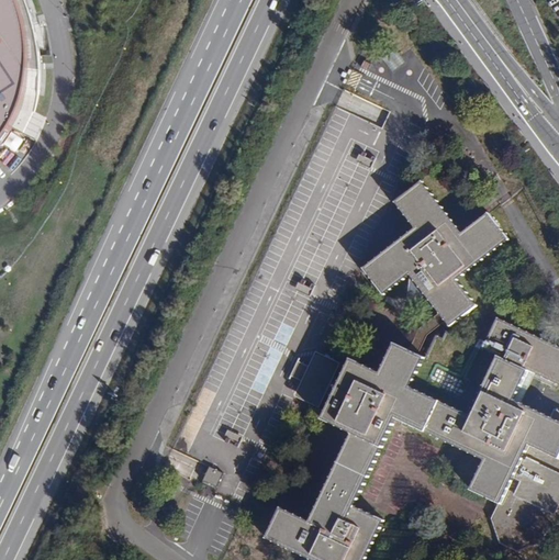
[(0,136),(11,121),(18,105),(23,84),(30,86),(36,87),(37,70),(36,54),(31,23),(26,10),(22,0),(0,0),(0,136)]
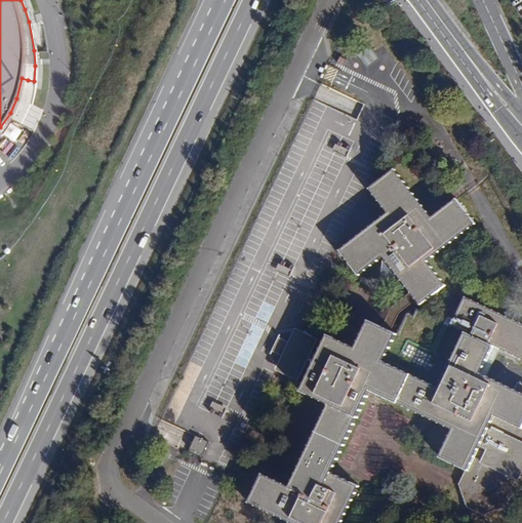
[(356,52),(362,65),(374,57),(367,46),(356,52)]
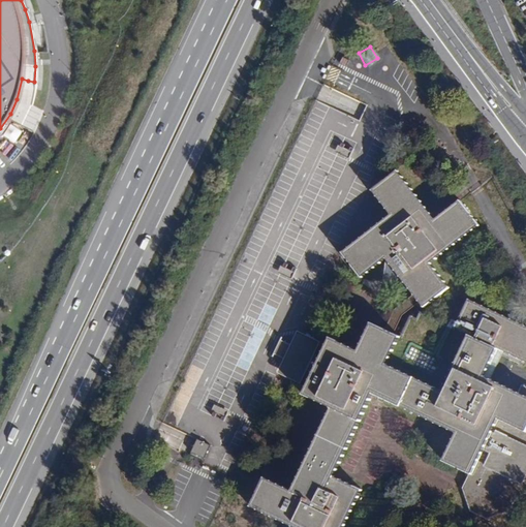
[(347,58),(340,55),(337,61),(344,64),(347,58)]
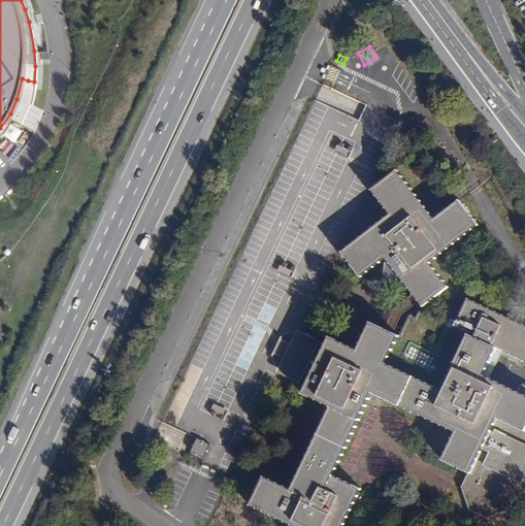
[(350,149),(339,143),(337,148),(348,153),(350,149)]
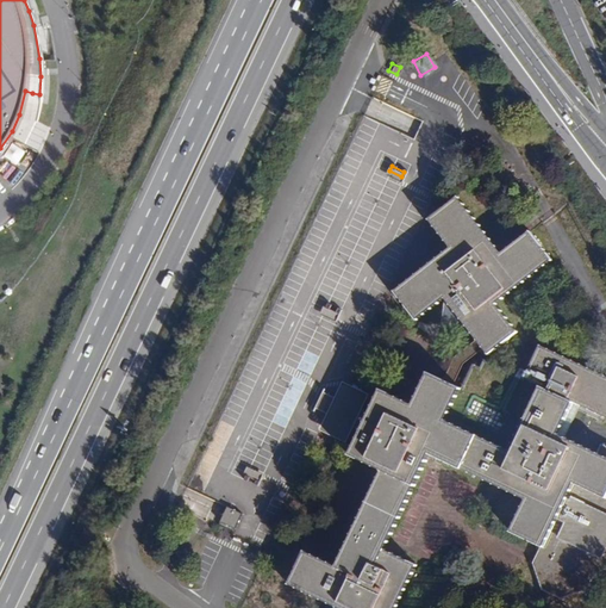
[(401,177),(389,171),(386,175),(399,181),(401,177)]
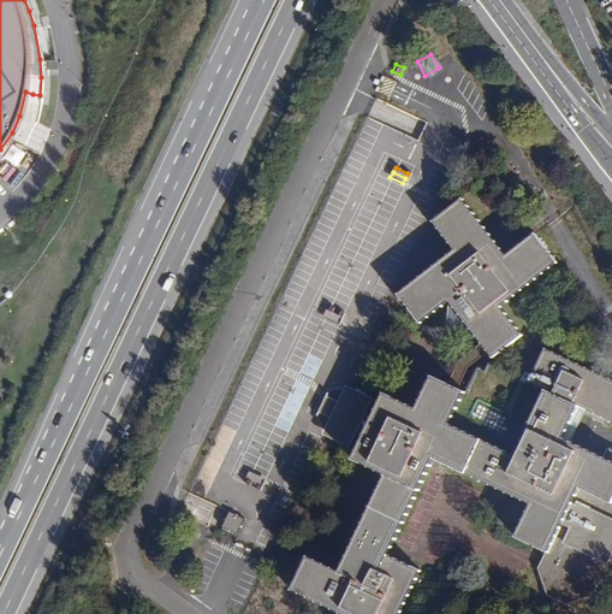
[(479,342),(456,360),(445,382),(428,375),(414,408),(380,393),(369,417),(358,412),(364,400),(345,390),(339,402),(322,395),(315,411),(331,419),(325,431),(344,441),(350,427),(361,432),(349,458),(381,473),(334,571),(302,555),(286,590),(326,609),(336,613),(396,613),(417,570),(384,553),(431,456),(465,473),(527,502),(511,535),(546,551),(536,567),(545,592),(562,601),(587,591),(594,576),(611,568),(611,452),(604,448),(600,455),(559,437),(575,405),(611,421),(611,381),(542,348),(527,382),(485,361),(475,381),(468,378),(462,390),(453,387),(463,367),(485,350),(489,356),(520,332),(499,307),(554,261),(530,232),(503,254),(457,198),(429,220),(452,248),(396,294),(419,323),(445,301),(479,342)]
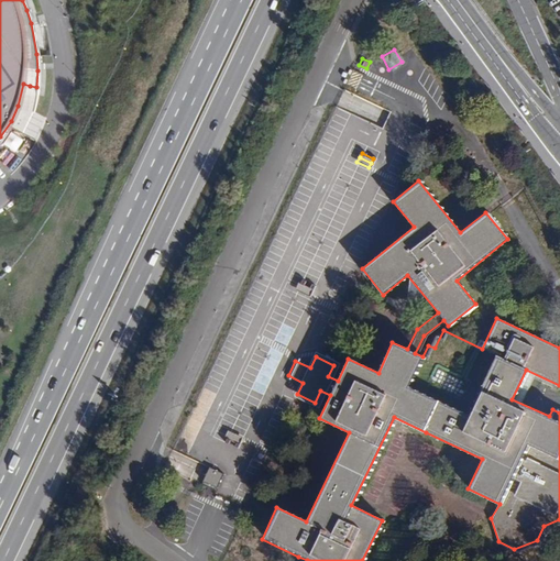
[(299,278),(297,283),(310,289),(313,285),(299,278)]
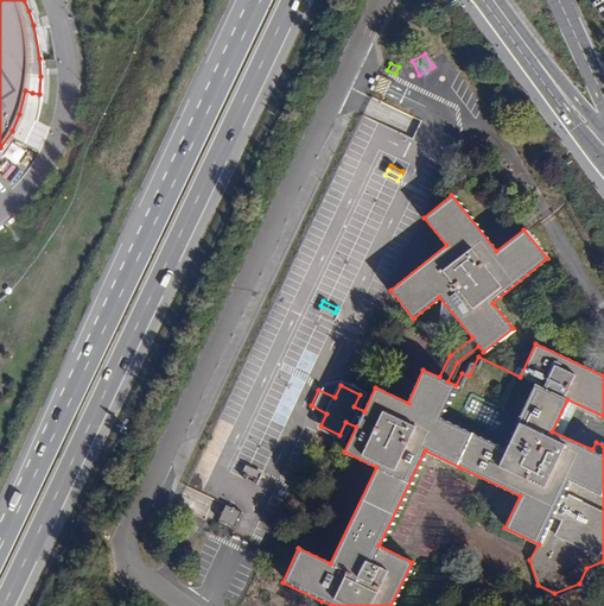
[(332,319),(335,313),(320,305),(318,311),(332,319)]
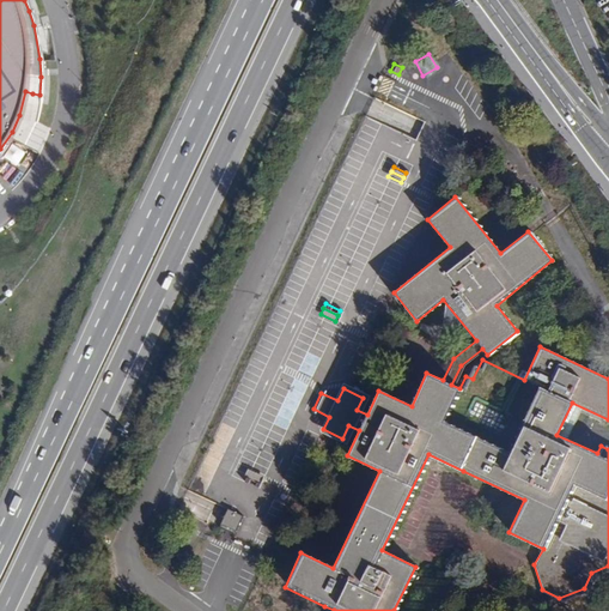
[(260,478),(247,472),(245,471),(243,476),(257,483),(260,478)]
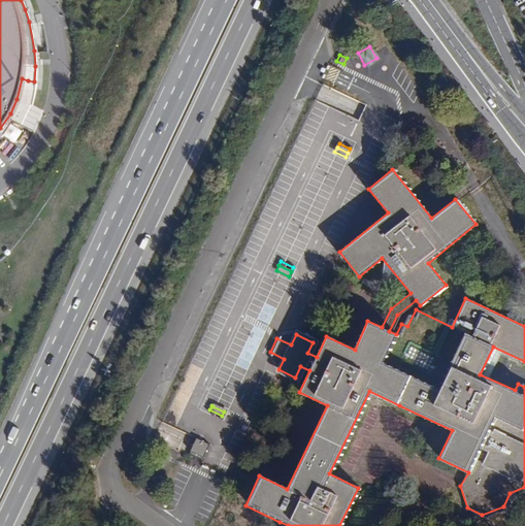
[(222,416),(209,409),(207,414),(221,420),(222,416)]
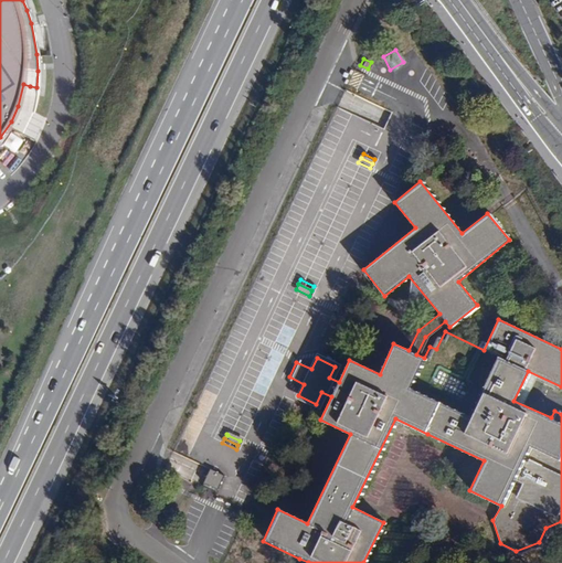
[(223,476),(207,468),(198,486),(214,494),(223,476)]
